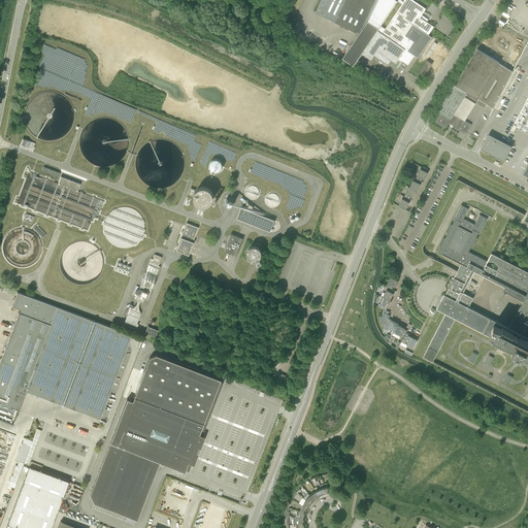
[(321,0),(316,12),(359,33),(373,0),(321,0)]
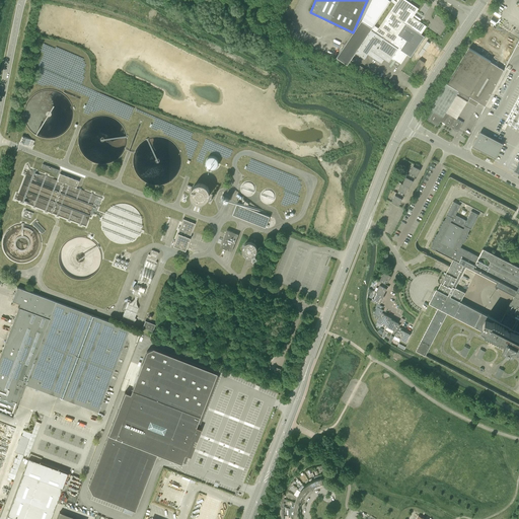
[(370,0),(362,19),(337,57),(348,64),(355,53),(364,59),(368,55),(381,64),(384,59),(388,62),(391,59),(393,60),(393,59),(400,64),(408,55),(411,56),(424,36),(421,34),(427,26),(413,17),(419,8),(405,0),(370,0)]
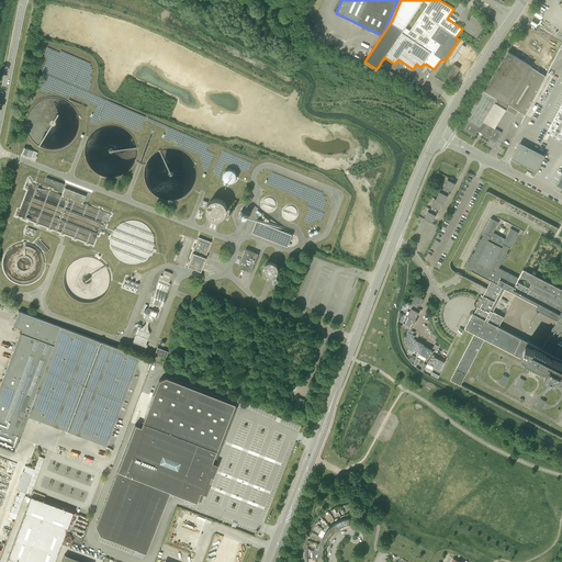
[(452,59),(456,62),(465,46),(462,44),(452,59)]
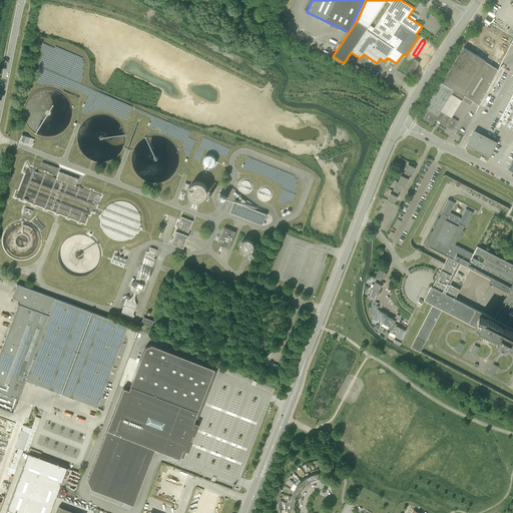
[(326,42),(322,49),(333,54),(336,47),(326,42)]
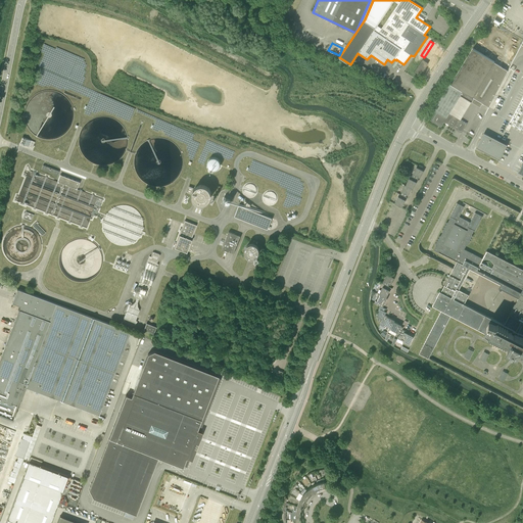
[(463,91),(488,107),(508,70),(494,62),(494,61),(473,48),(450,84),(449,83),(433,109),(437,111),(432,121),(441,126),(443,122),(462,133),(467,124),(449,112),(460,96),(471,103),(473,98),(462,91),(463,91)]
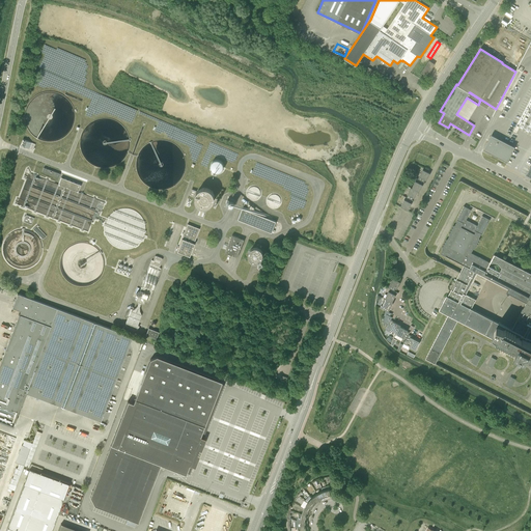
[(436,66),(429,61),(421,75),(427,79),(436,66)]
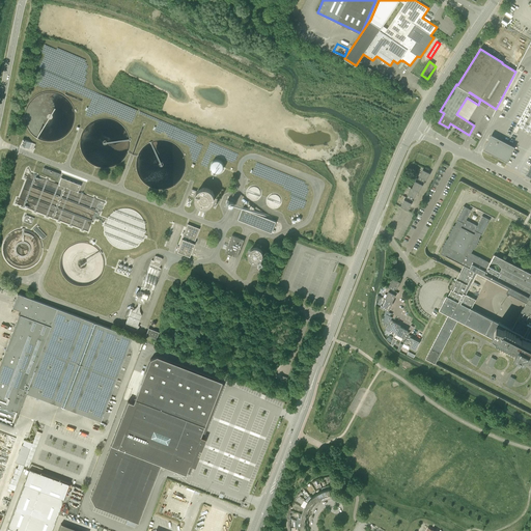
[(49,85),(62,90),(64,86),(62,85),(63,81),(61,81),(61,79),(56,77),(54,81),(51,80),(49,85)]
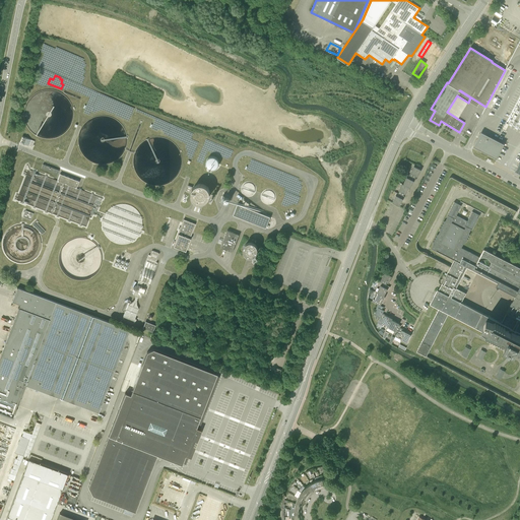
[(503,144),(481,134),(475,145),(496,156),(503,144)]
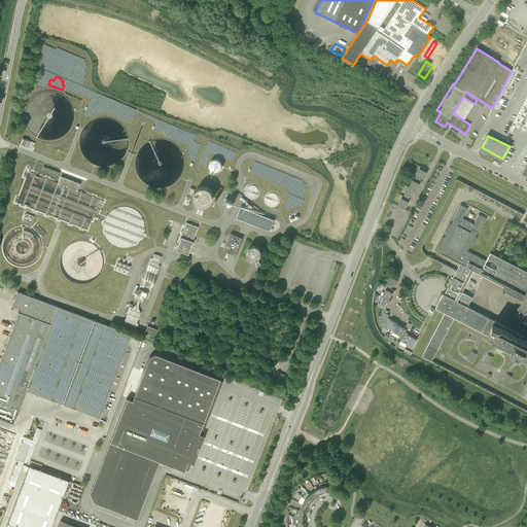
[(211,170),(212,171),(213,171),(214,172),(216,172),(217,171),(218,171),(219,170),(220,170),(221,169),(221,167),(221,166),(221,165),(221,164),(221,163),(220,162),(219,161),(218,160),(217,159),(216,159),(215,159),(214,159),(212,160),(211,160),(210,161),(210,162),(209,163),(209,164),(209,165),(209,166),(209,168),(210,169),(210,170),(211,170)]
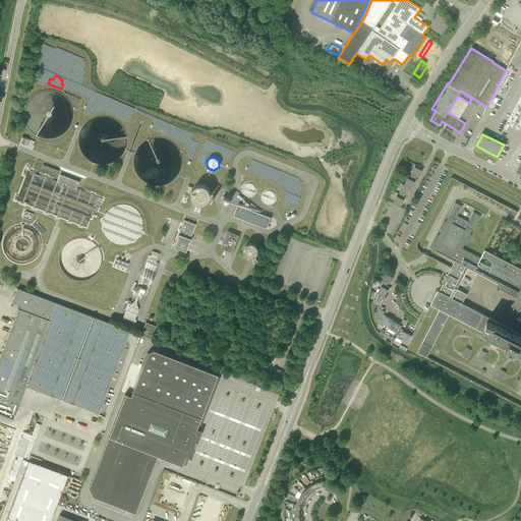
[(43,165),(42,169),(55,174),(56,170),(43,165)]
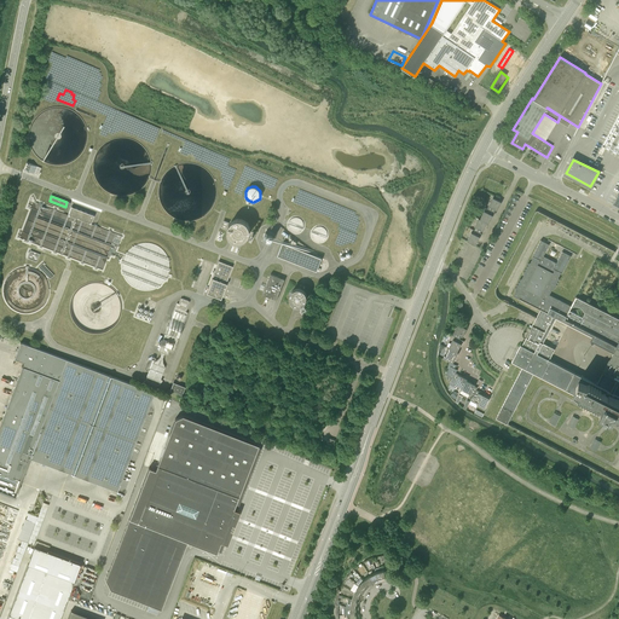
[(487,209),(495,213),(496,210),(497,210),(502,202),(493,198),(487,209)]
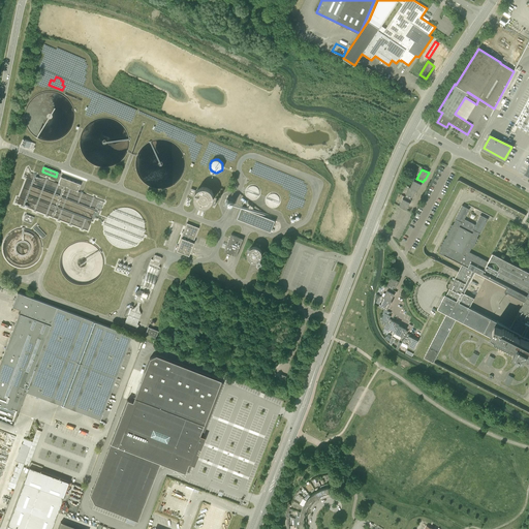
[(81,184),(61,177),(58,184),(78,192),(81,184)]
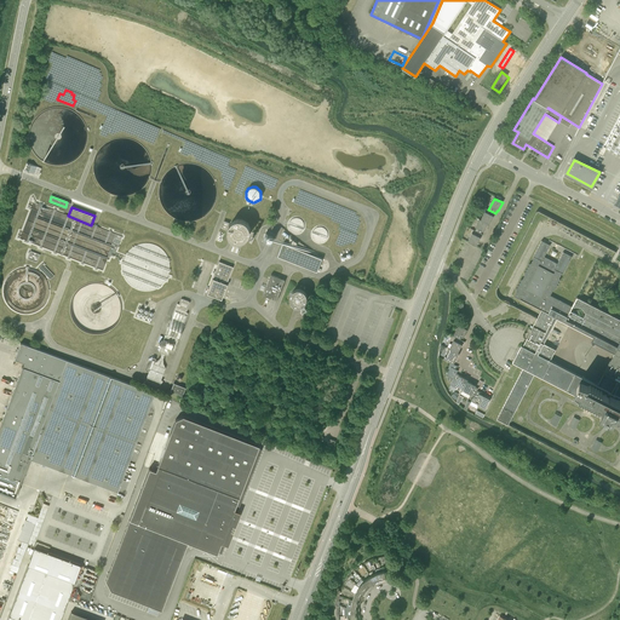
[(481,219),(488,224),(489,224),(495,213),(488,210),(486,212),(484,212),(481,219)]
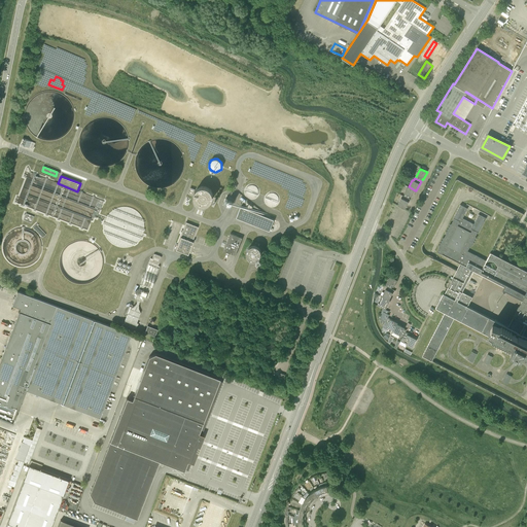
[(255,198),(258,196),(259,191),(258,187),(255,185),(251,184),(248,186),(246,189),(246,194),(248,197),(251,199),(255,198)]
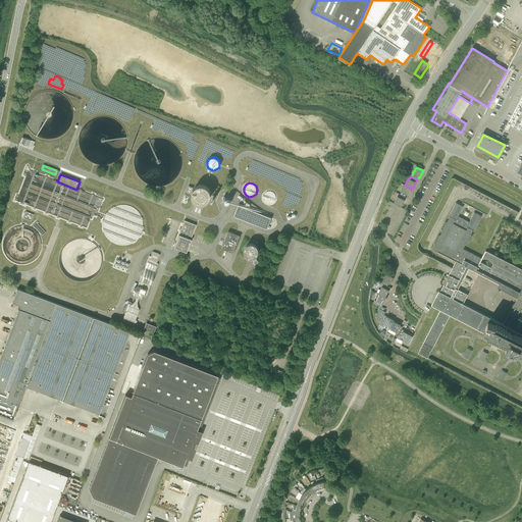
[(189,187),(187,192),(193,194),(193,195),(193,196),(193,198),(194,199),(195,201),(197,202),(198,203),(199,203),(200,203),(202,203),(202,204),(204,203),(205,202),(206,202),(207,201),(208,200),(209,199),(210,198),(210,196),(210,194),(210,193),(210,192),(210,191),(209,190),(209,189),(208,188),(206,187),(205,186),(203,186),(201,185),(199,185),(199,186),(198,186),(197,187),(195,188),(195,189),(189,187)]
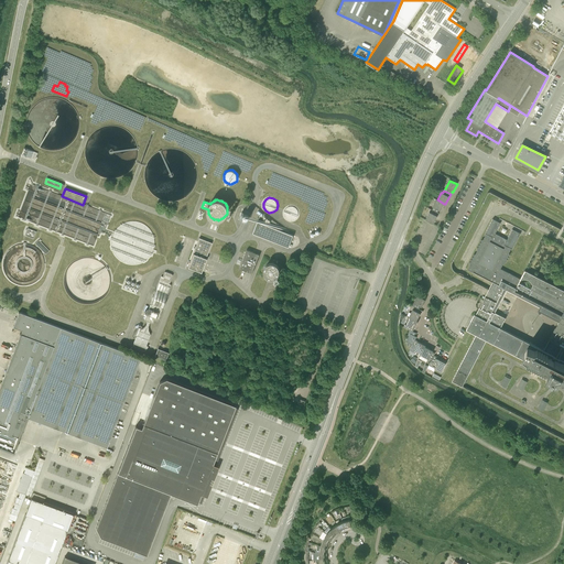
[(432,209),(437,213),(438,210),(440,210),(444,204),(437,199),(436,199),(432,207),(433,207),(432,209)]
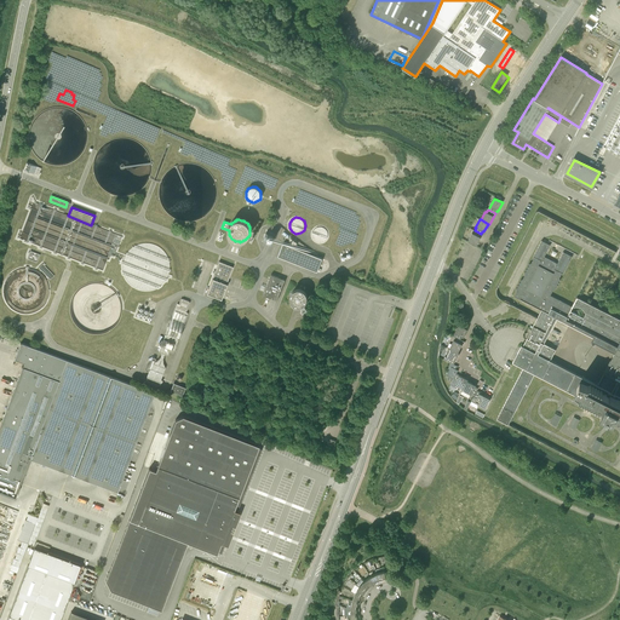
[(323,241),(327,239),(328,234),(327,229),(323,227),(319,225),(315,228),(313,231),(313,236),(315,240),(319,242),(323,241)]
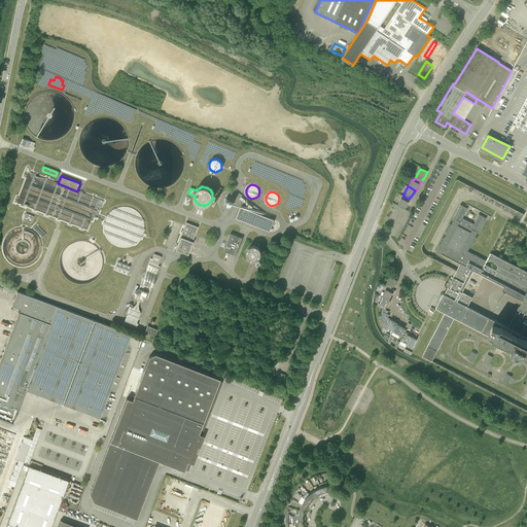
[(397,205),(403,208),(405,209),(409,202),(408,201),(409,199),(403,196),(402,199),(401,198),(397,205)]
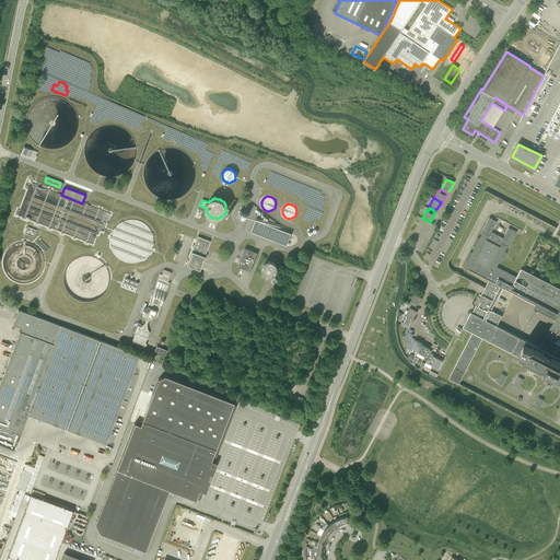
[(467,259),(466,260),(467,263),(464,268),(489,280),(471,313),(470,312),(463,327),(473,331),(448,377),(459,383),(482,338),(483,338),(544,369),(543,371),(546,373),(546,375),(549,377),(550,375),(553,377),(555,375),(559,377),(559,415),(559,416),(559,289),(522,269),(517,277),(497,267),(500,261),(502,260),(502,259),(503,258),(503,256),(505,256),(504,254),(506,254),(505,251),(508,246),(509,246),(516,231),(510,228),(504,237),(491,231),(497,220),(490,217),(482,231),(483,232),(480,237),(477,238),(478,241),(476,241),(477,243),(475,243),(475,245),(474,245),(474,247),(471,252),(469,253),(470,255),(468,255),(469,257),(467,258),(467,259)]
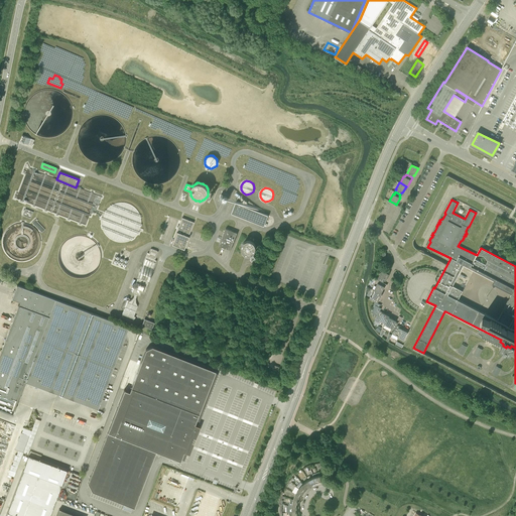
[(130,241),(139,233),(142,222),(139,211),(130,204),(119,202),(109,207),(102,217),(102,228),(109,238),(119,242),(130,241)]
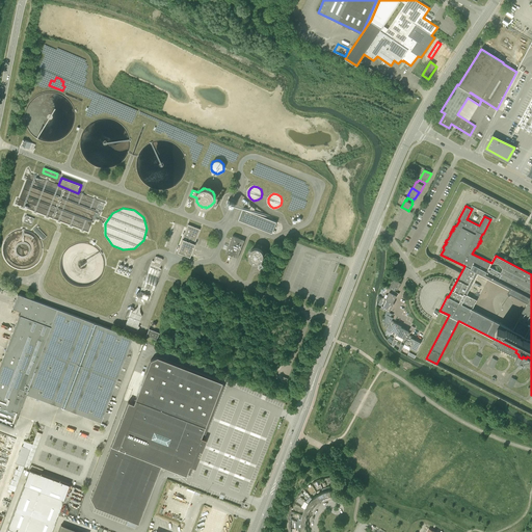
[(243,210),(238,220),(272,234),(276,222),(243,210)]
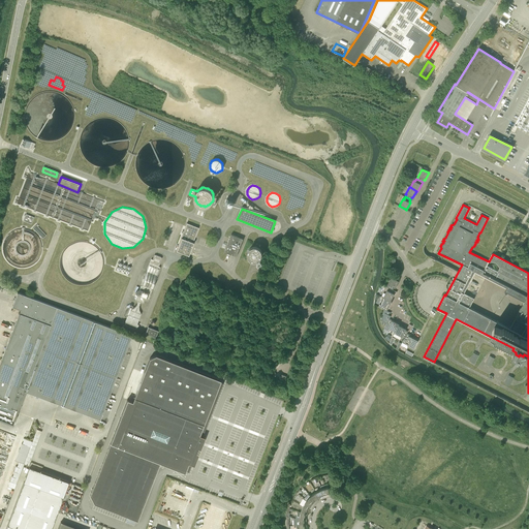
[(23,221),(31,224),(34,218),(24,214),(23,217),(25,217),(23,221)]
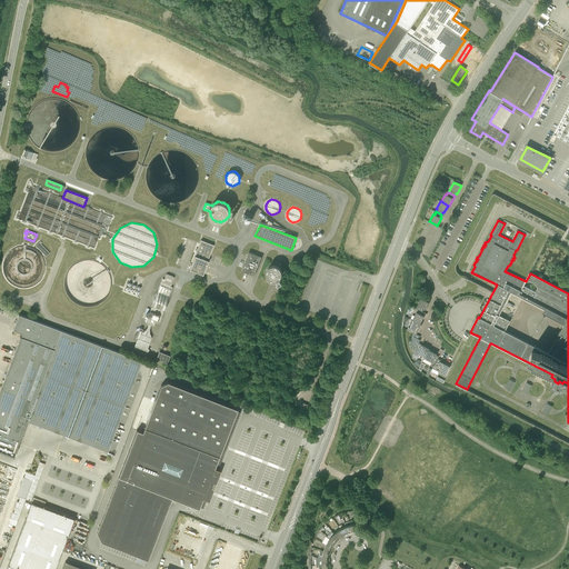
[(208,261),(208,260),(213,245),(201,240),(189,270),(202,275),(208,261)]
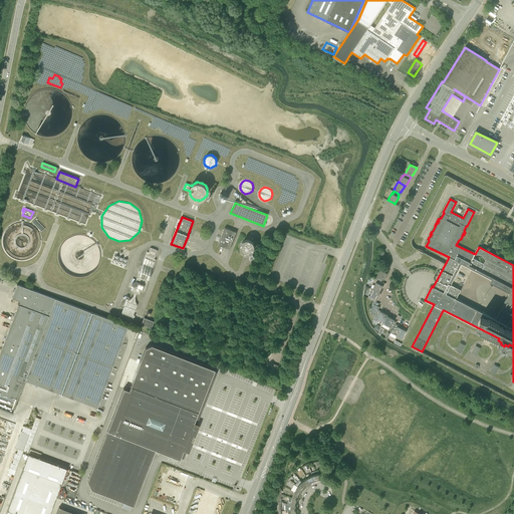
[(17,223),(16,223),(12,224),(9,226),(6,229),(4,232),(3,235),(2,239),(2,243),(2,246),(3,250),(5,253),(8,256),(11,258),(14,260),(18,261),(22,261),(25,260),(29,259),(32,257),(35,255),(37,252),(39,248),(40,245),(40,241),(40,237),(39,234),(37,231),(34,228),(31,225),(28,224),(25,223),(21,222),(17,223)]
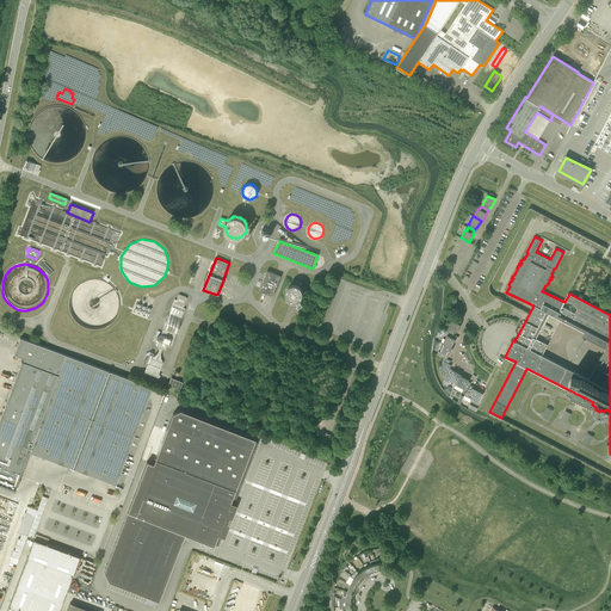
[(255,290),(273,296),(281,276),(264,269),(255,290)]
